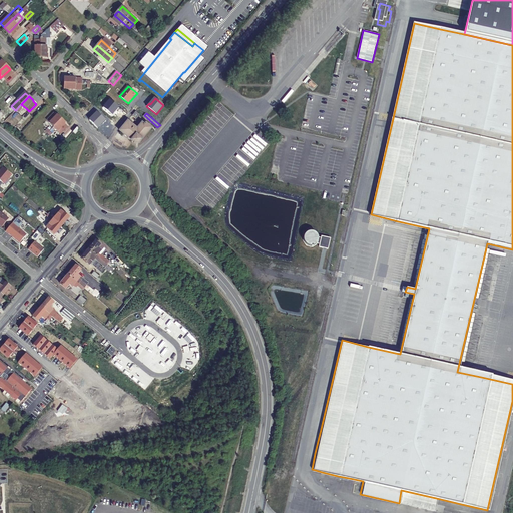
[(45,136),(47,133),(61,119),(57,115),(40,132),(45,136)]
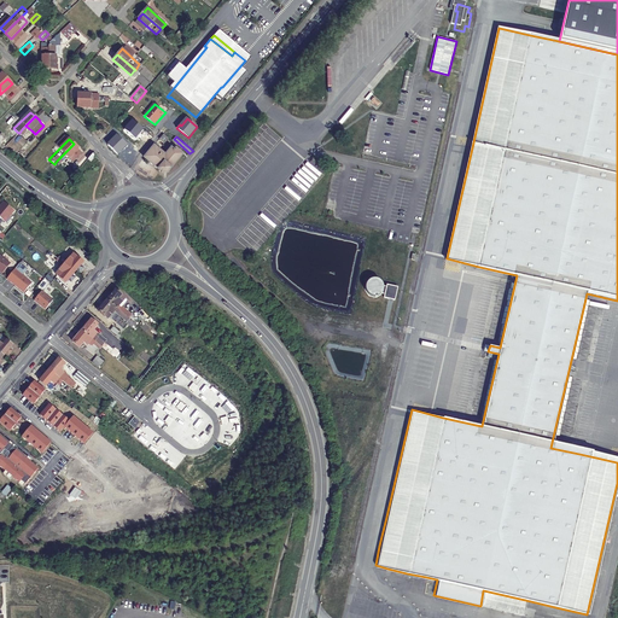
[(79,150),(80,150),(74,144),(64,153),(70,158),(74,162),(82,153),(79,150)]
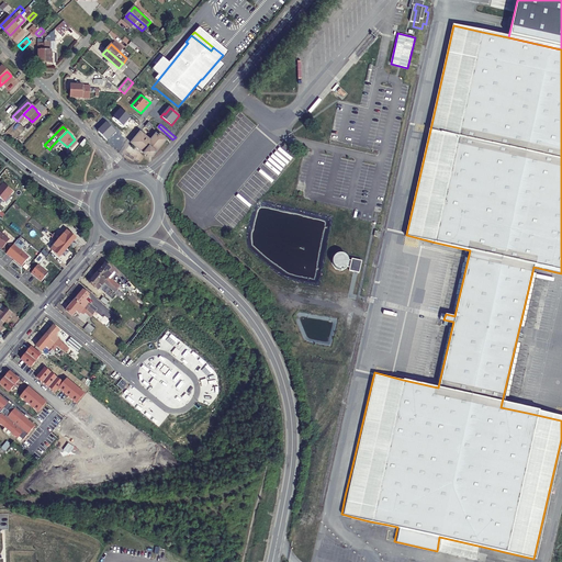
[(157,134),(152,139),(143,132),(133,143),(147,156),(149,157),(152,157),(153,157),(154,156),(168,139),(161,134),(160,136),(157,134)]
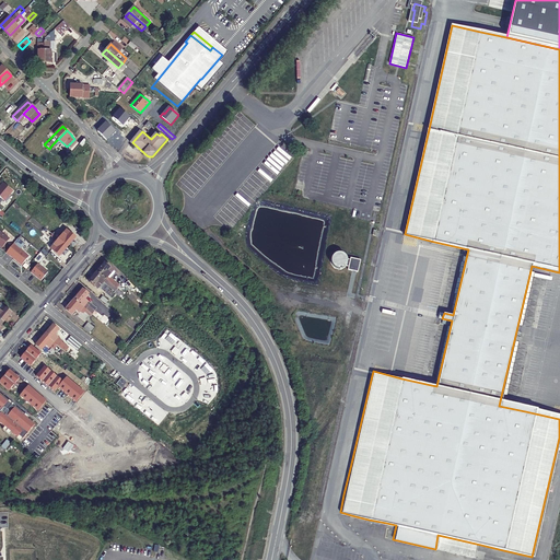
[(0,198),(4,201),(13,191),(3,184),(0,187),(1,187),(0,188),(0,198)]
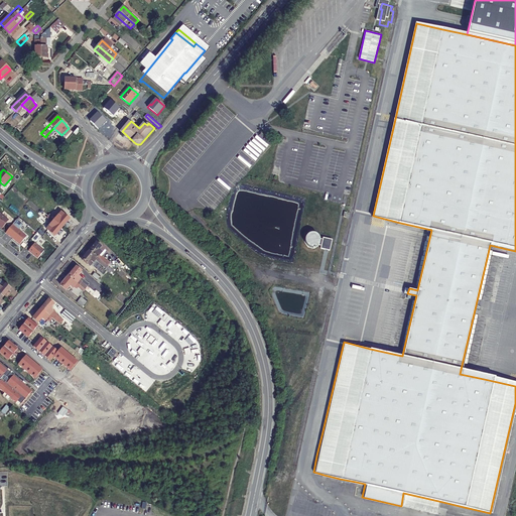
[(46,210),(43,213),(61,228),(63,226),(66,227),(69,224),(67,223),(69,220),(60,213),(55,219),(52,216),(51,217),(48,214),(49,213),(46,210)]
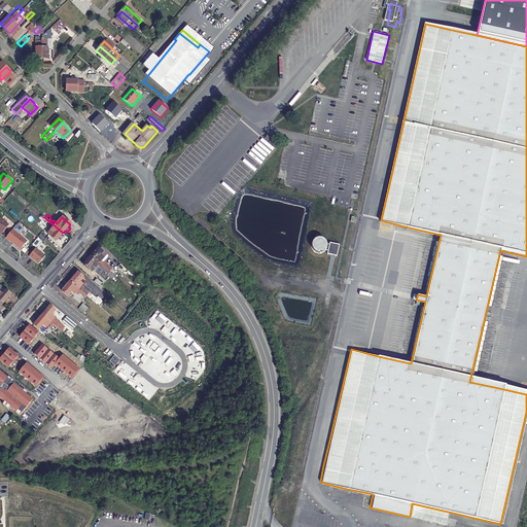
[(0,232),(1,234),(8,225),(0,217),(0,232)]
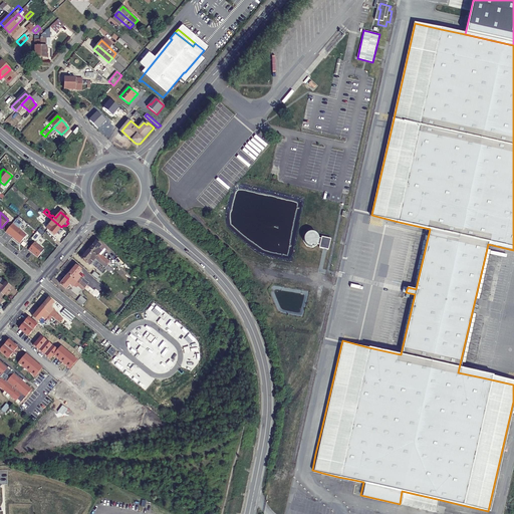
[(59,229),(61,227),(43,212),(41,215),(44,217),(45,216),(49,219),(48,220),(51,223),(46,229),(54,236),(56,233),(58,234),(61,231),(59,229)]
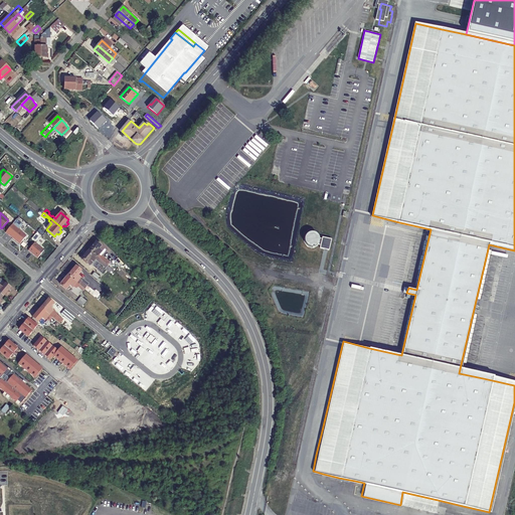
[(12,224),(5,232),(19,244),(26,236),(12,224)]
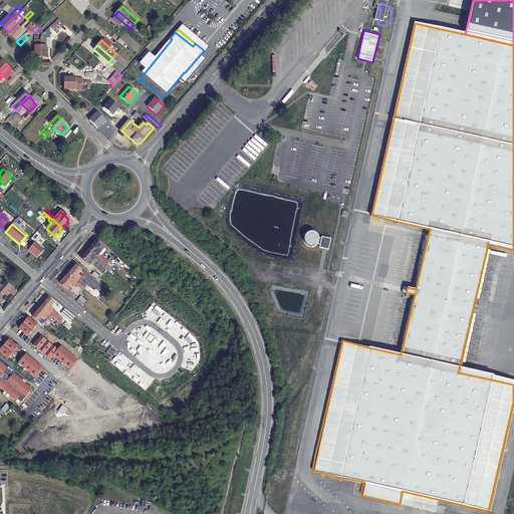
[(89,250),(107,265),(110,261),(107,259),(106,260),(102,257),(102,256),(99,254),(104,247),(96,241),(94,244),(92,243),(89,245),(91,247),(89,250)]
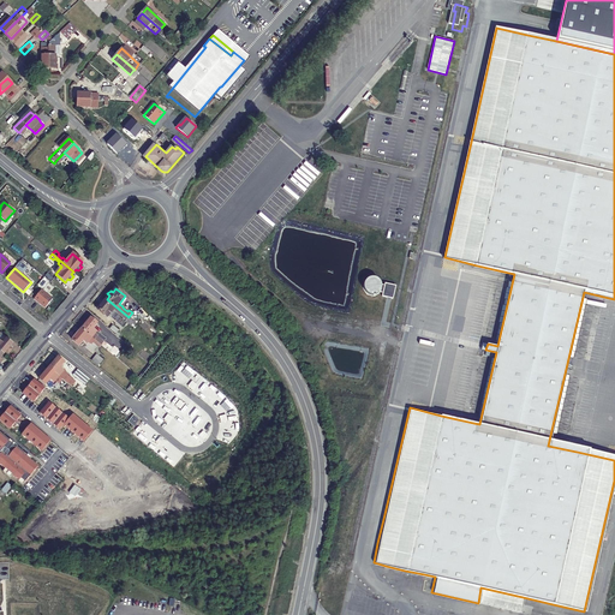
[(42,290),(34,299),(46,309),(53,299),(42,290)]
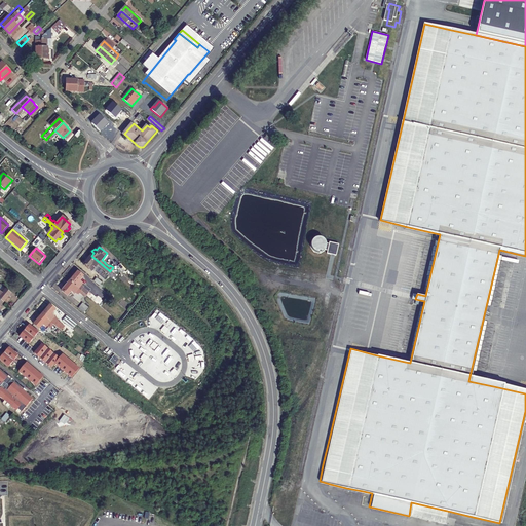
[(110,271),(91,256),(89,258),(87,256),(84,260),(86,261),(83,264),(91,271),(98,265),(101,268),(101,267),(105,270),(104,272),(107,274),(110,271)]
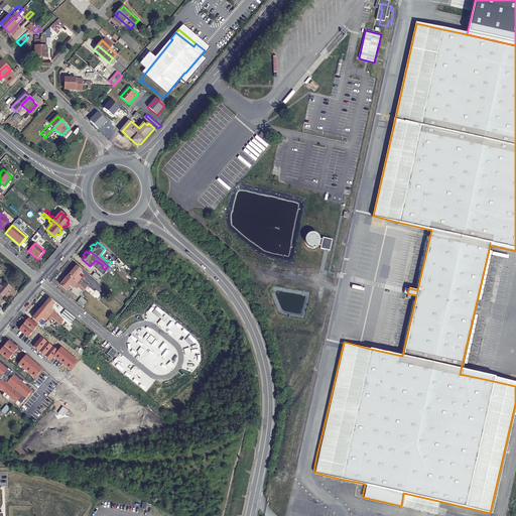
[(77,267),(69,276),(86,290),(95,298),(99,293),(96,290),(95,292),(90,288),(82,282),(83,282),(80,280),(82,278),(79,275),(82,271),(77,267)]
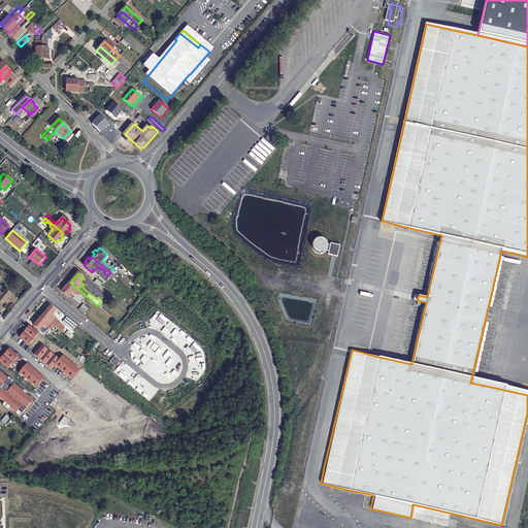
[(88,297),(70,283),(62,292),(67,296),(71,293),(74,295),(76,293),(78,295),(80,294),(87,298),(88,297)]
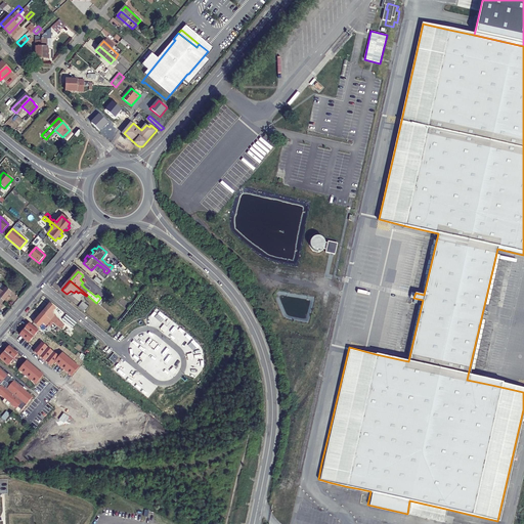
[(0,299),(3,302),(5,300),(7,301),(10,298),(8,297),(11,293),(6,289),(2,293),(0,291),(0,299)]
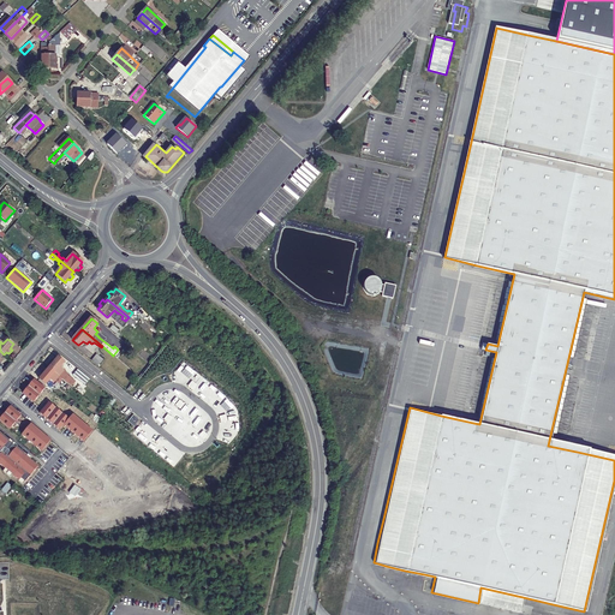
[(58,358),(49,369),(65,382),(69,384),(71,387),(75,382),(63,372),(64,371),(60,368),(64,363),(58,358)]
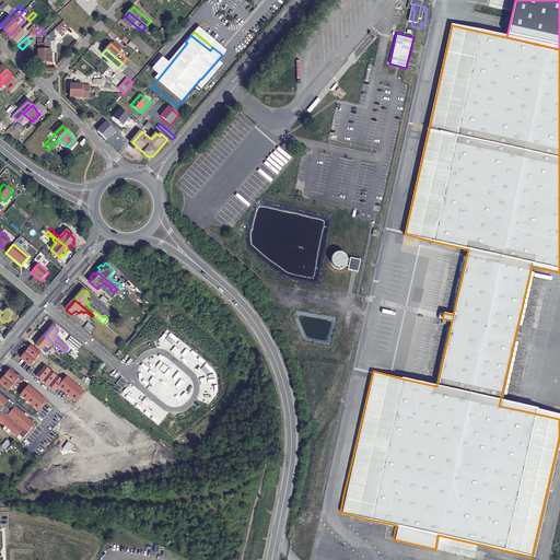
[(58,356),(62,350),(59,348),(45,336),(36,346),(42,350),(45,346),(55,353),(55,352),(58,356)]
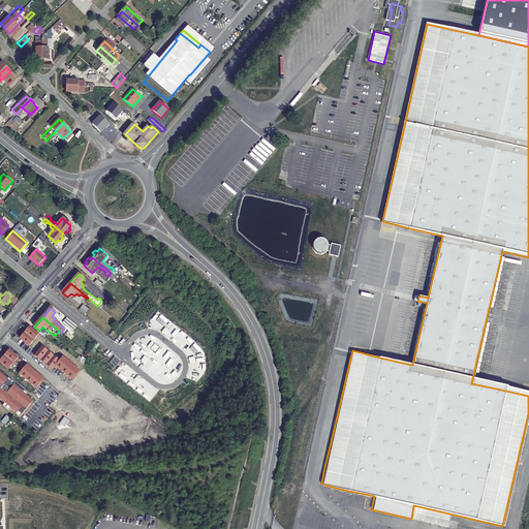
[(72,322),(67,318),(63,322),(69,328),(72,322)]
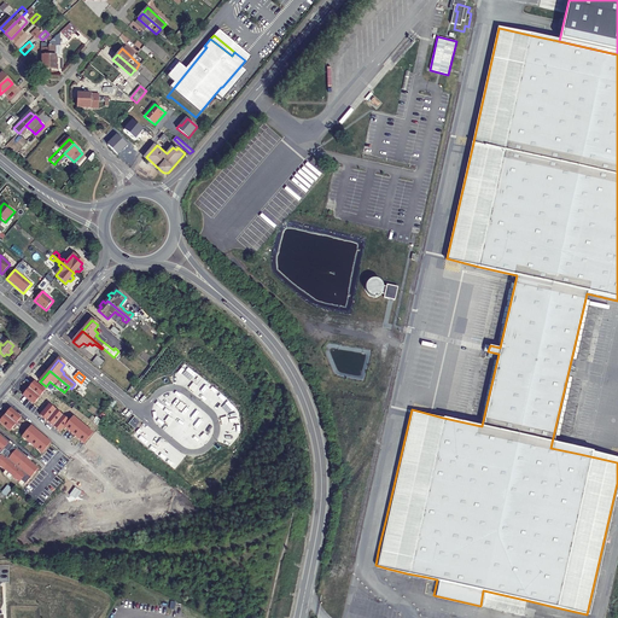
[(42,397),(47,392),(36,384),(33,389),(42,397)]
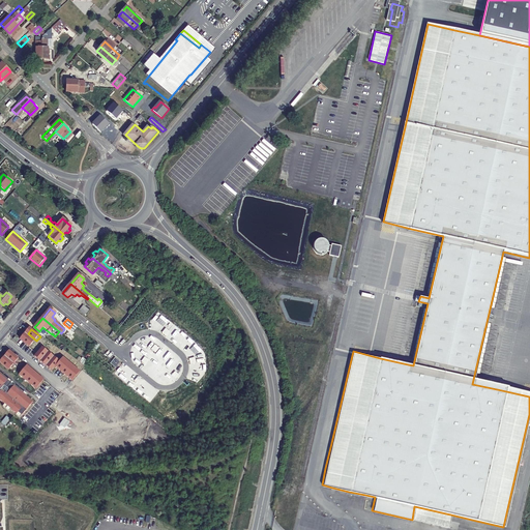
[(7,416),(0,424),(0,428),(2,430),(11,419),(7,416)]
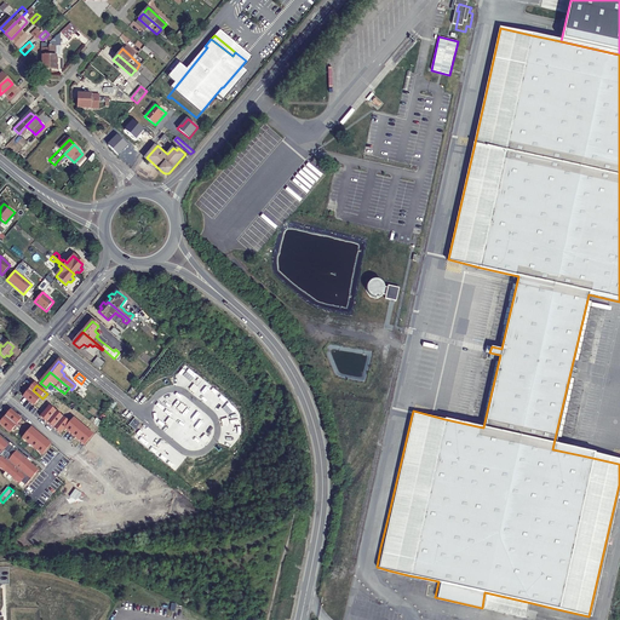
[(438,581),(428,579),(424,595),(435,597),(438,581)]
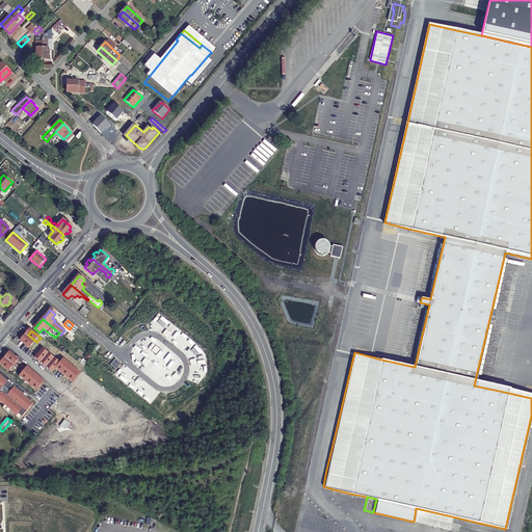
[(416,508),(414,522),(449,530),(452,516),(416,508)]
